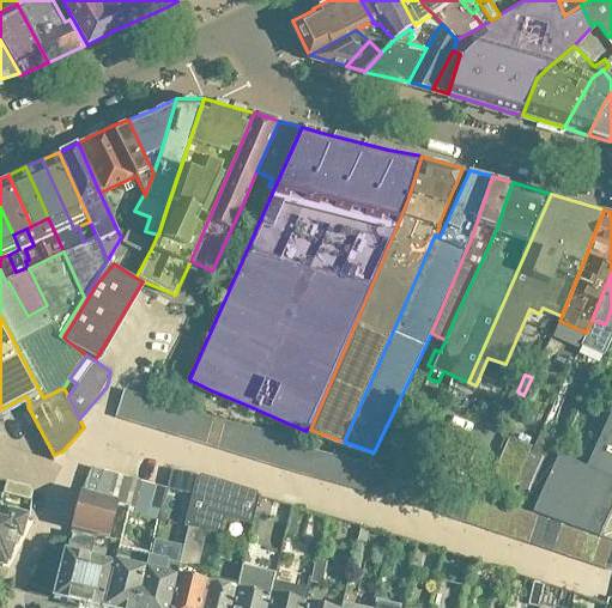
[(117,412),(131,415),(139,390),(127,387),(117,412)]
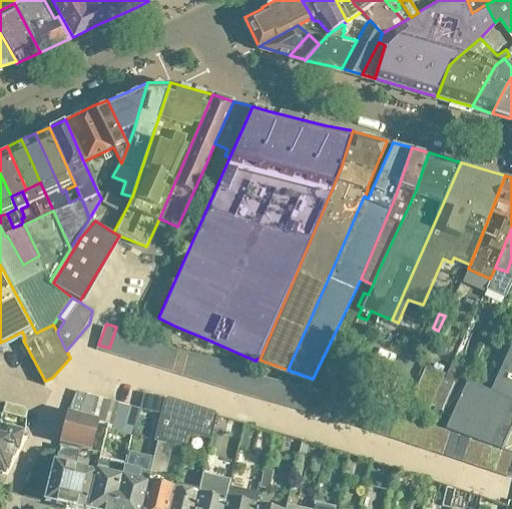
[(109,348),(120,352),(127,330),(116,327),(109,348)]
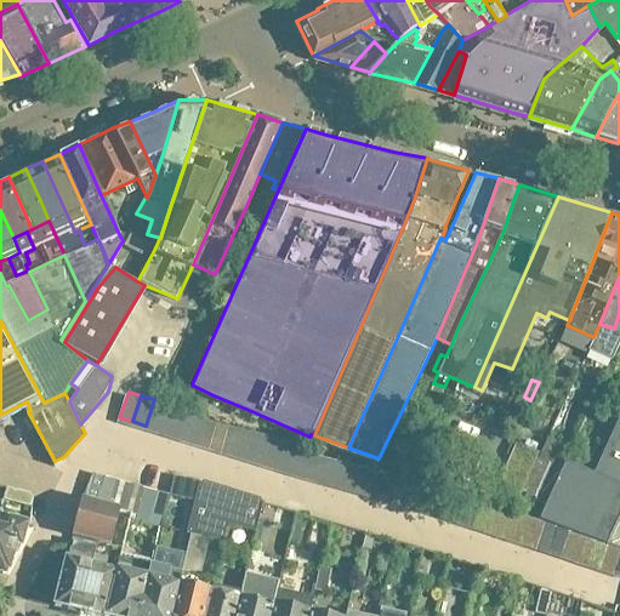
[(159,429),(166,404),(154,399),(146,426),(159,429)]
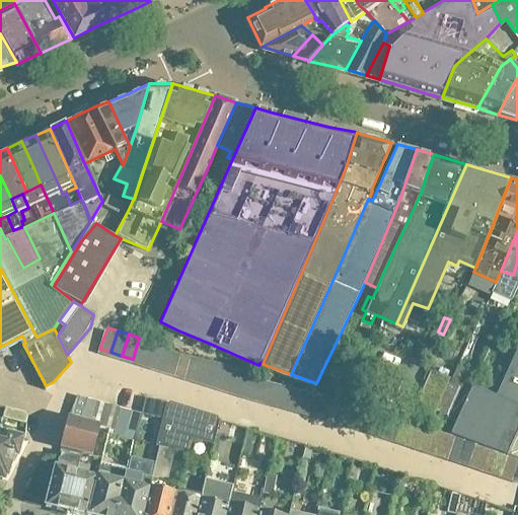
[(143,362),(150,341),(139,338),(133,359),(143,362)]
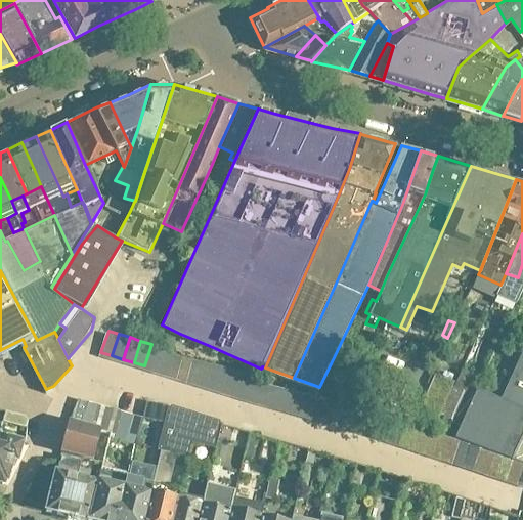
[(156,370),(163,348),(151,344),(144,365),(156,370)]
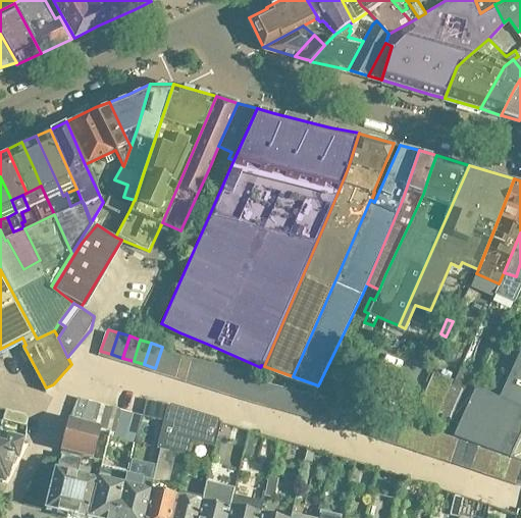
[(166,371),(172,350),(162,347),(155,368),(166,371)]
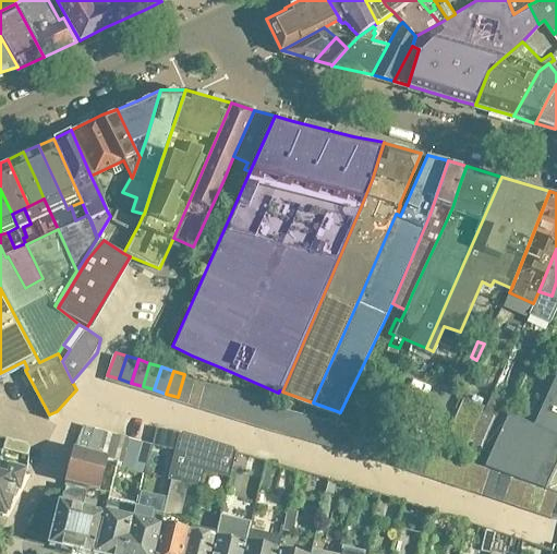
[(556,371),(534,422),(556,433),(556,371)]
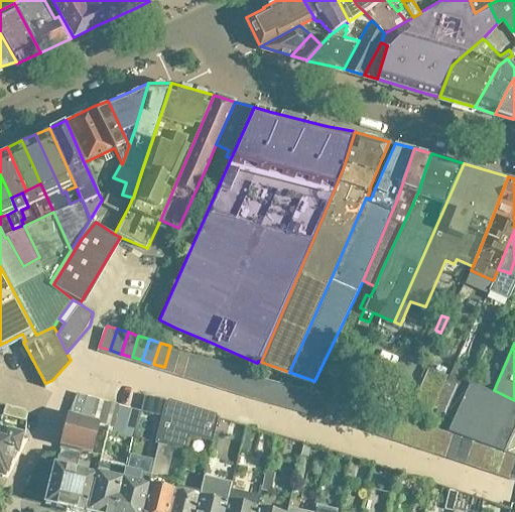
[(174,370),(180,349),(178,348),(170,346),(164,367),(174,370)]
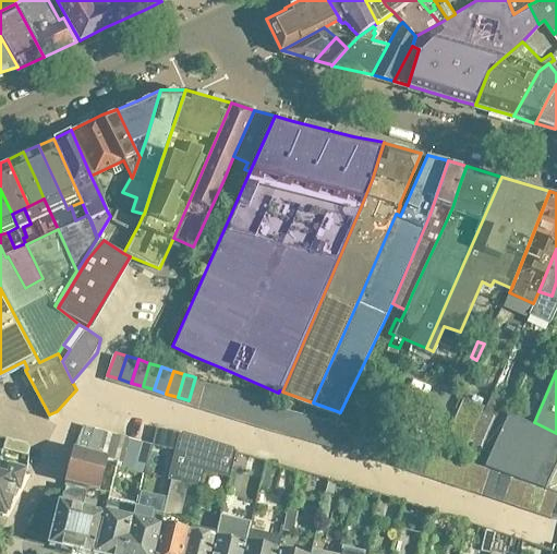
[(201,405),(206,381),(195,377),(189,400),(201,405)]
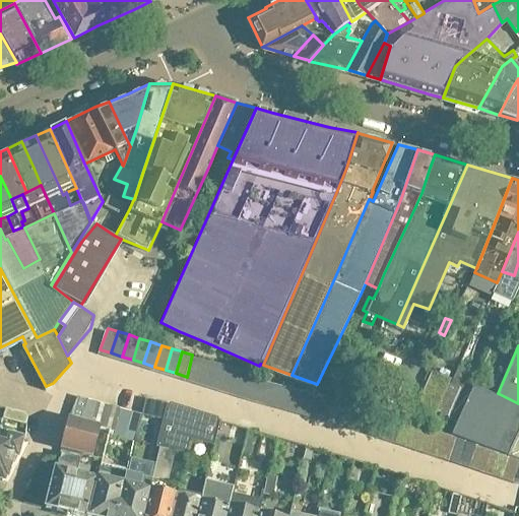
[(198,380),(203,357),(192,355),(187,377),(198,380)]
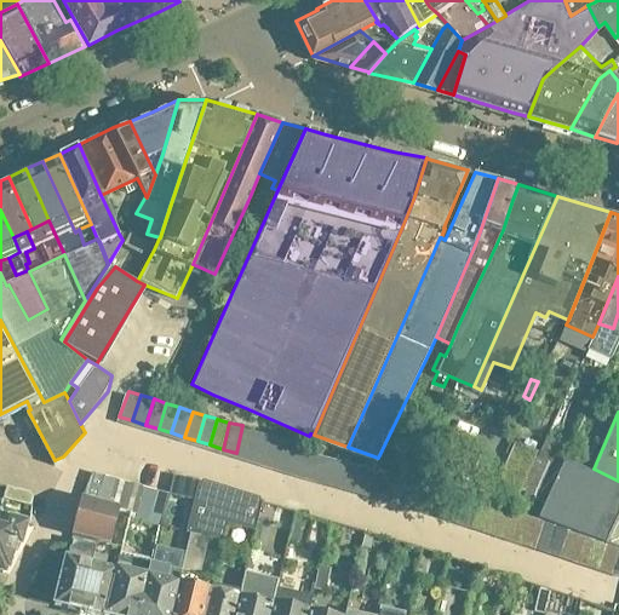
[(469,476),(483,444),(440,425),(425,457),(469,476)]
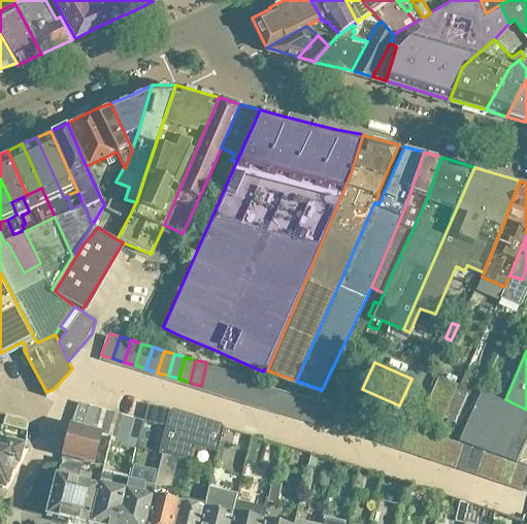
[(438,374),(423,411),(441,418),(457,386),(459,382),(438,374)]
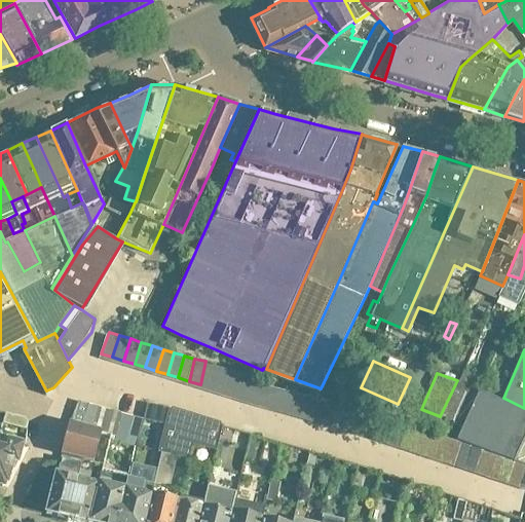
[(268,406),(274,385),(263,382),(258,402),(268,406)]
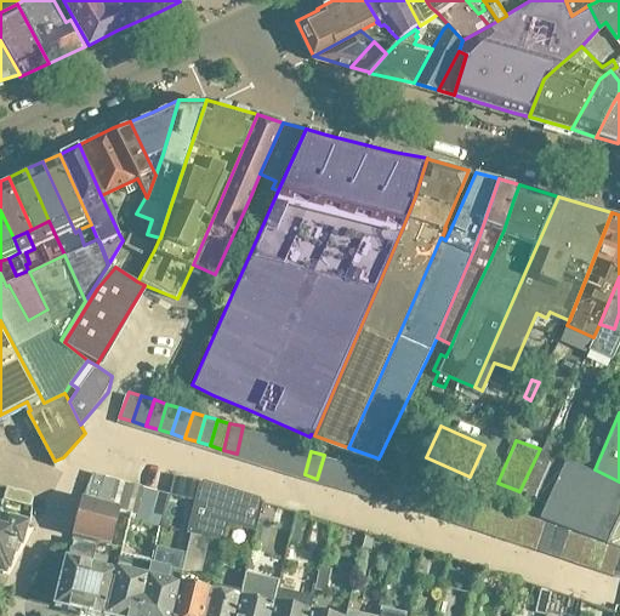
[(538,454),(519,491),(544,502),(559,463),(538,454)]
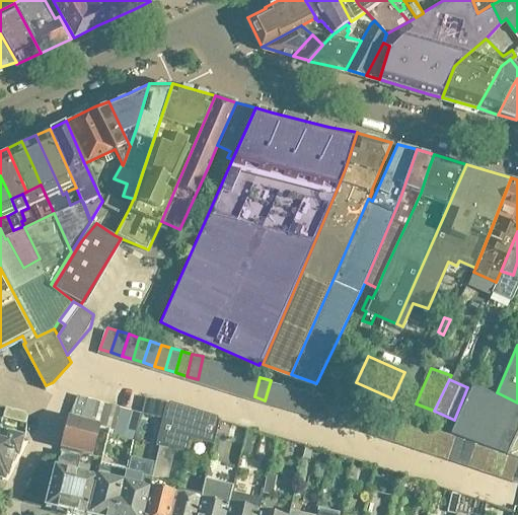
[(276,403),(281,383),(271,380),(265,400),(276,403)]
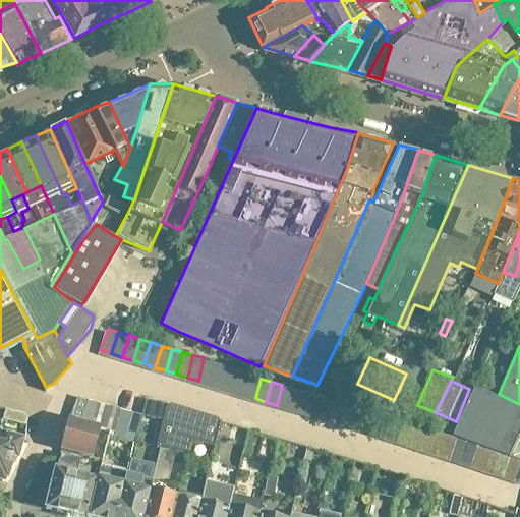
[(510,453),(519,429),(519,404),(499,394),(475,383),(453,433),(510,453)]
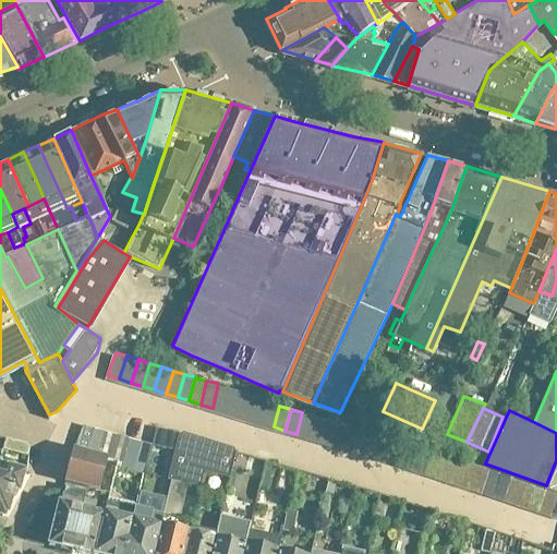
[(74,446),(89,450),(95,425),(84,422),(74,446)]
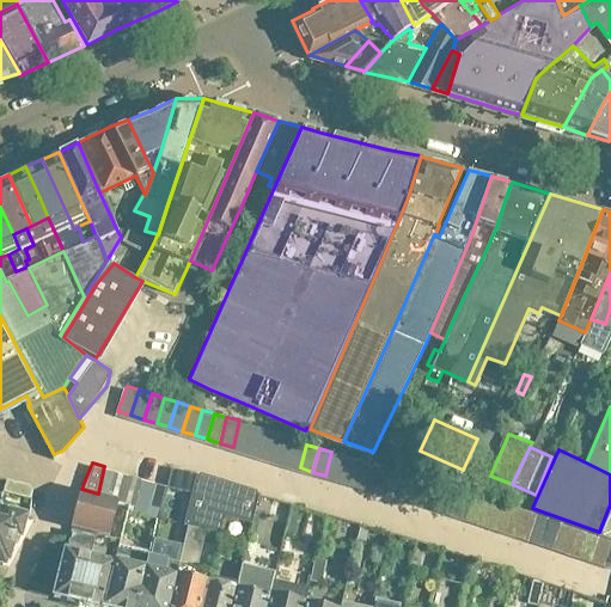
[(98,494),(110,496),(117,470),(104,466),(98,494)]
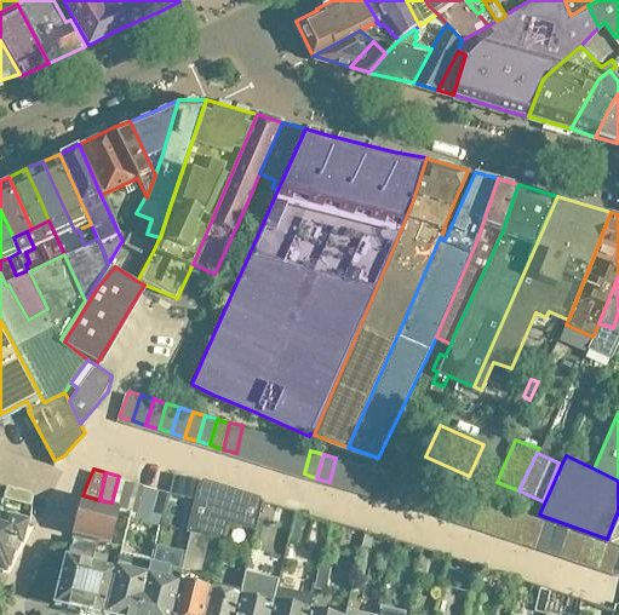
[(175,472),(170,490),(194,495),(199,478),(175,472)]
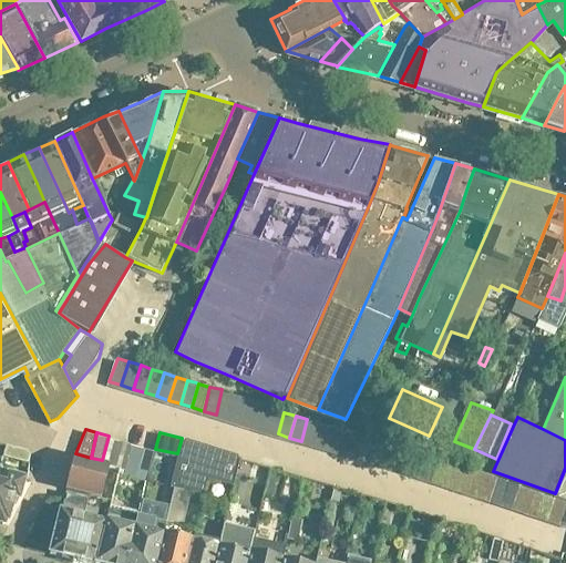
[(102,460),(109,461),(114,463),(120,439),(109,436),(102,460)]
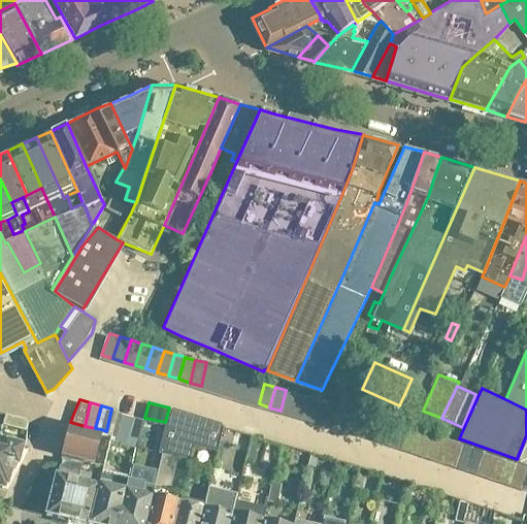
[(347,431),(353,407),(341,405),(335,427),(347,431)]
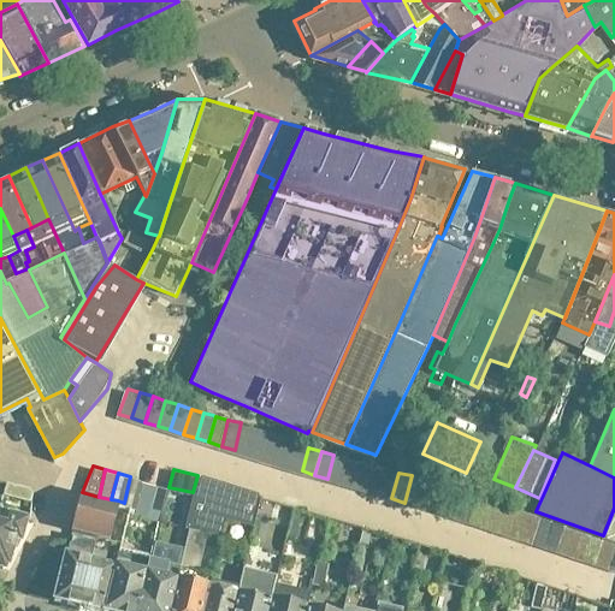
[(189,526),(202,529),(213,480),(197,475),(193,492),(193,494),(190,508),(185,526),(189,526)]
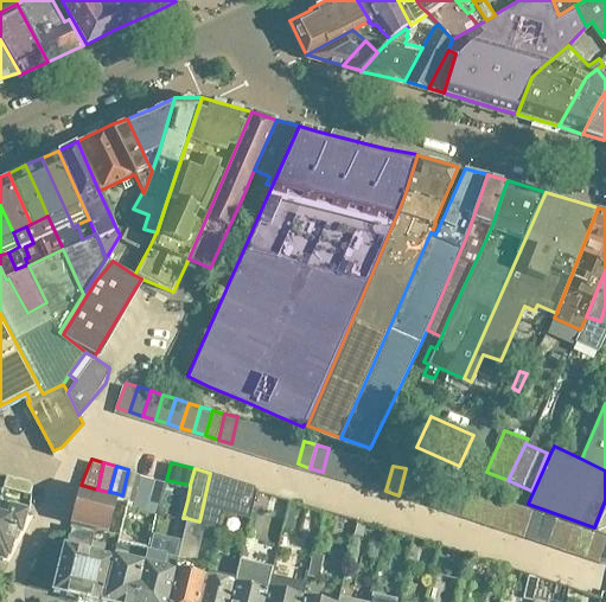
[(412,499),(419,472),(406,468),(399,495),(412,499)]
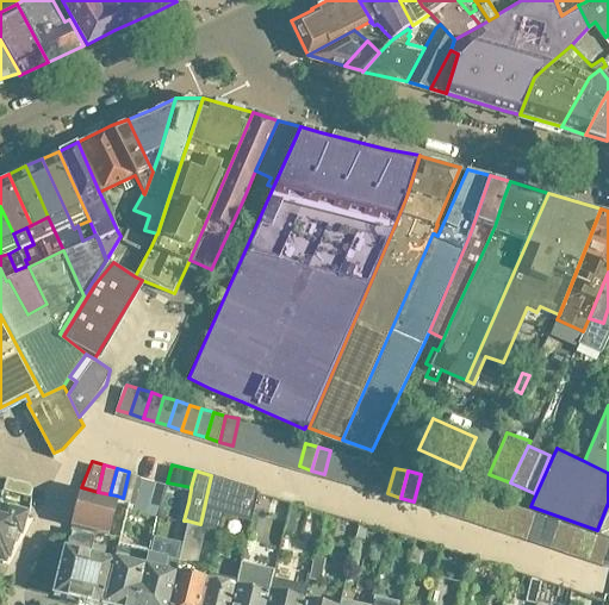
[(128,506),(134,507),(141,475),(129,472),(123,498),(129,499),(128,506)]
